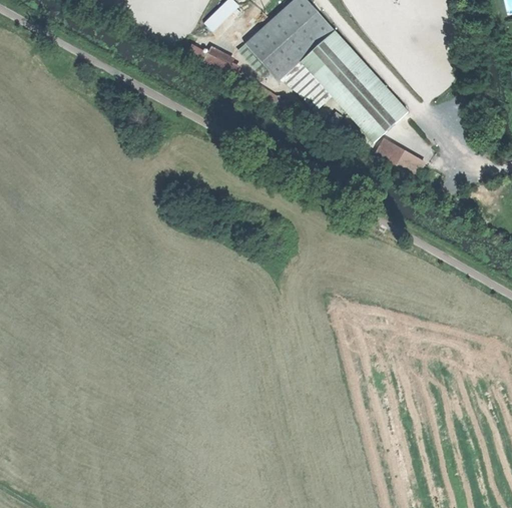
[(221,0),(202,18),(211,27),(238,1),(237,0),(221,0)]
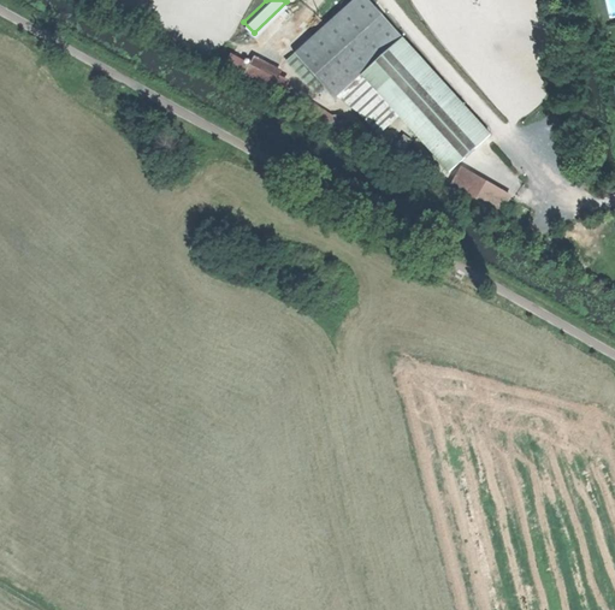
[(348,0),(293,49),(333,95),(362,70),(402,35),(383,13),(371,0),(348,0)]
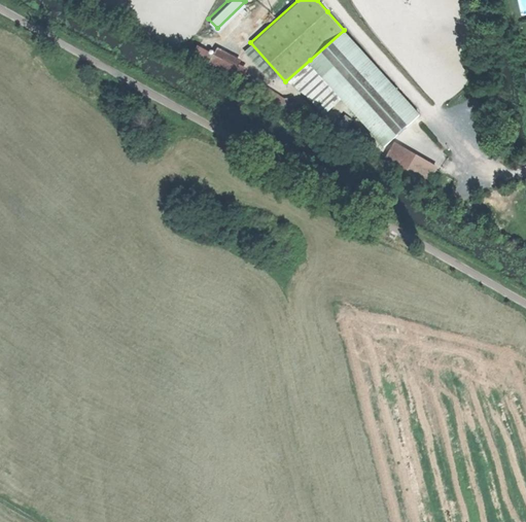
[(415,111),(344,30),(310,60),(382,141),(415,111)]
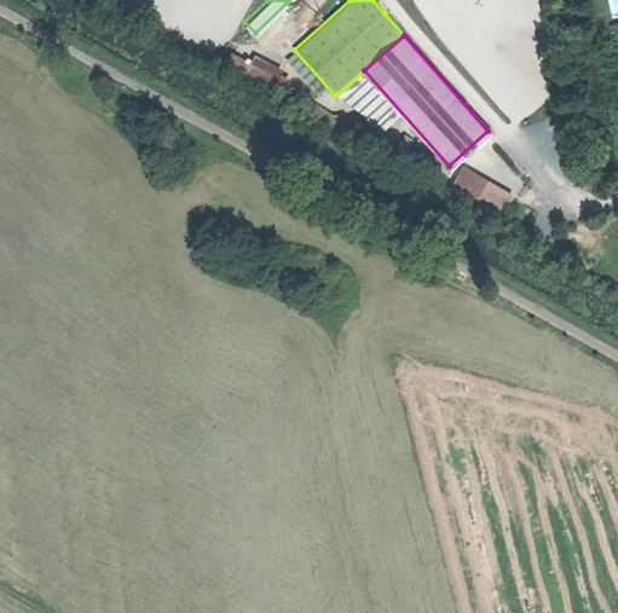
[(279,71),(283,64),(253,50),(249,58),(229,48),(223,61),(282,90),(289,75),(279,71)]
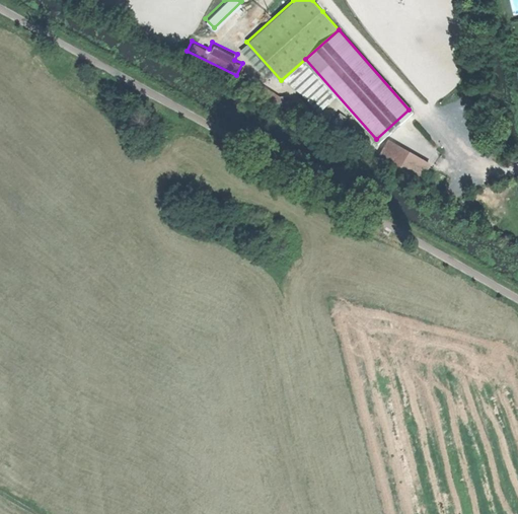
[(420,178),(430,160),(386,135),(376,153),(420,178)]
